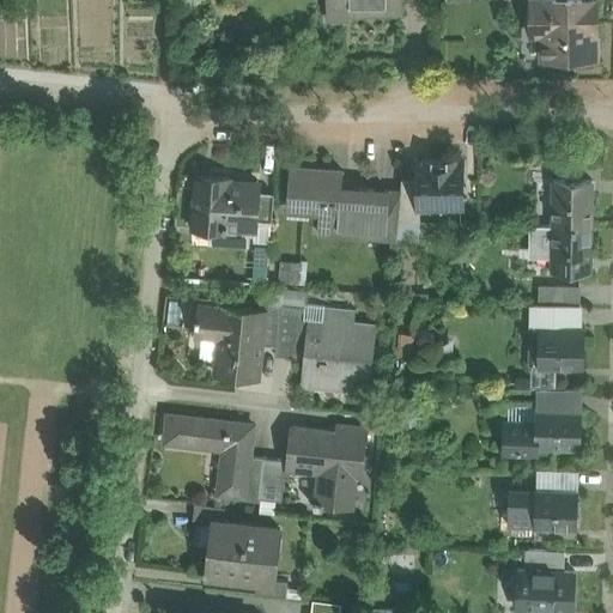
[(596,0),(532,0),(532,17),(529,17),(527,19),(527,28),(530,30),(532,30),(532,34),(545,34),(545,58),(596,58),(596,0)]
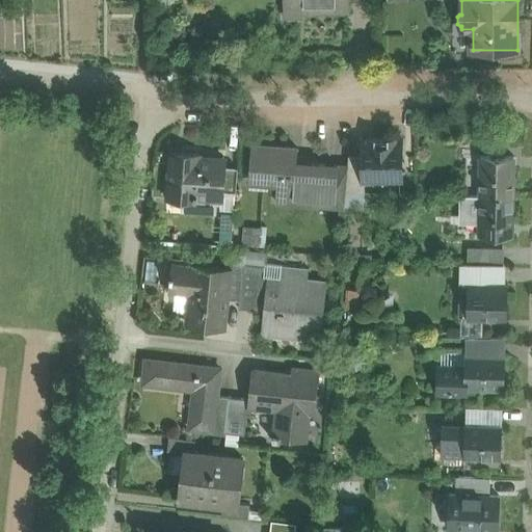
[(401,138),(363,138),(363,180),(401,181),(401,138)]
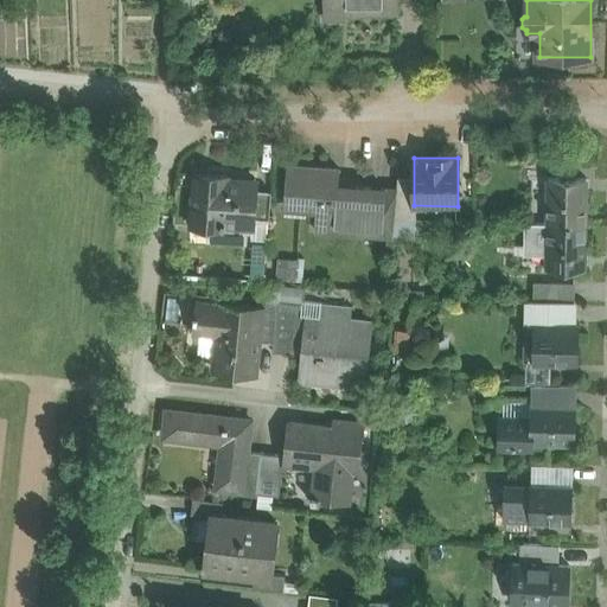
[(340,170),(287,166),(283,206),(317,209),(314,230),(352,232),(352,222),(368,223),(370,189),(339,186),(340,170)]
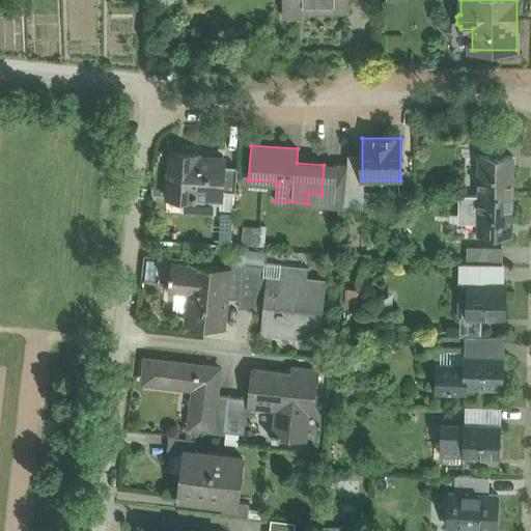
[(199,155),(171,152),(167,197),(197,199),(197,197),(222,198),(224,166),(225,160),(199,158),(199,155)]
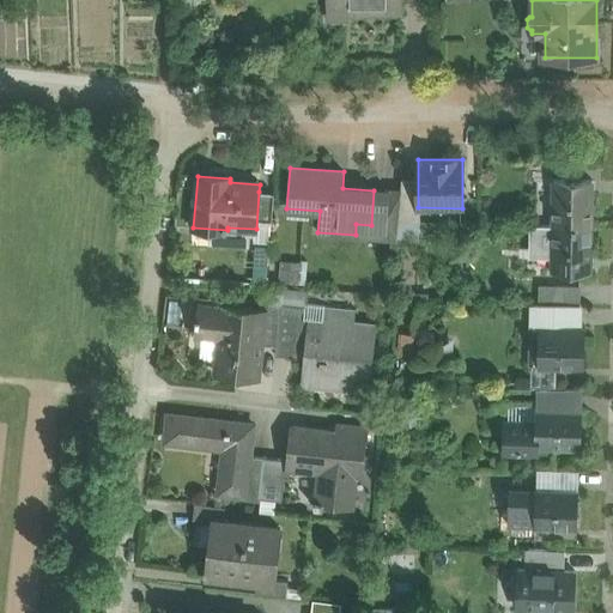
[(593,180),(554,180),(553,224),(592,225),(593,180)]
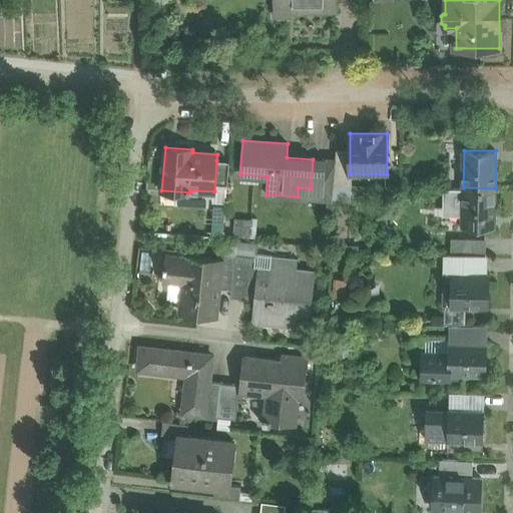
[(336,160),(313,159),(311,188),(334,190),(336,160)]
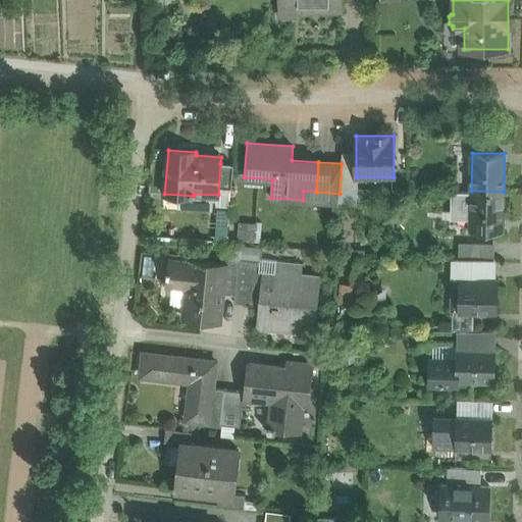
[(232,164),(220,163),(218,195),(217,205),(229,206),(232,164)]
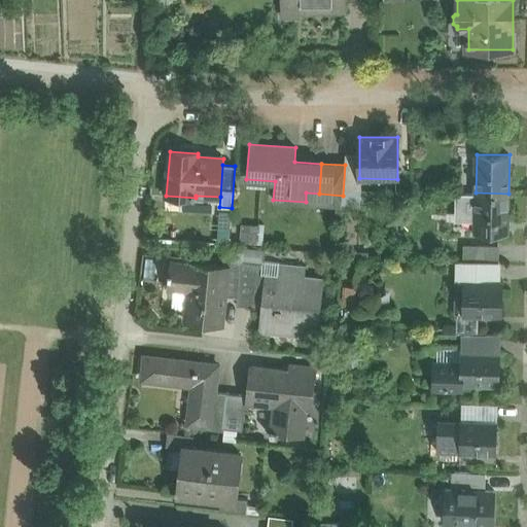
[(508,194),(476,192),(476,233),(507,234),(508,194)]
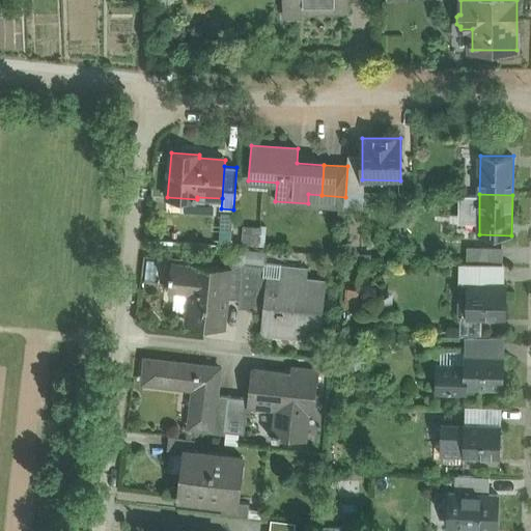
[(243,263),(230,261),(229,271),(230,271),(227,299),(239,301),(240,301),(243,263)]
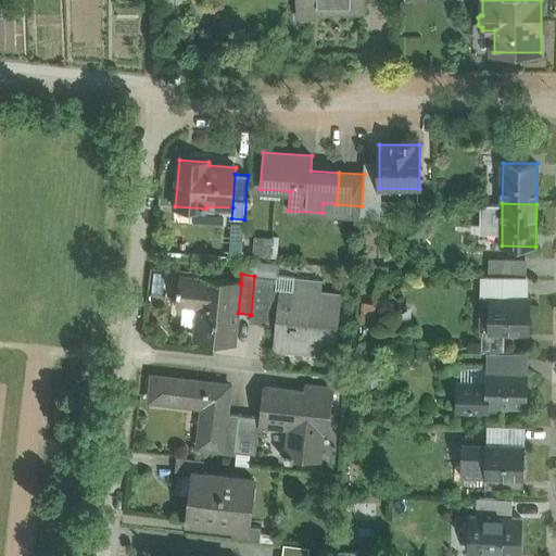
[(277,278),(254,276),(251,315),(250,315),(249,323),(276,325),(280,288),(276,288),(277,278)]
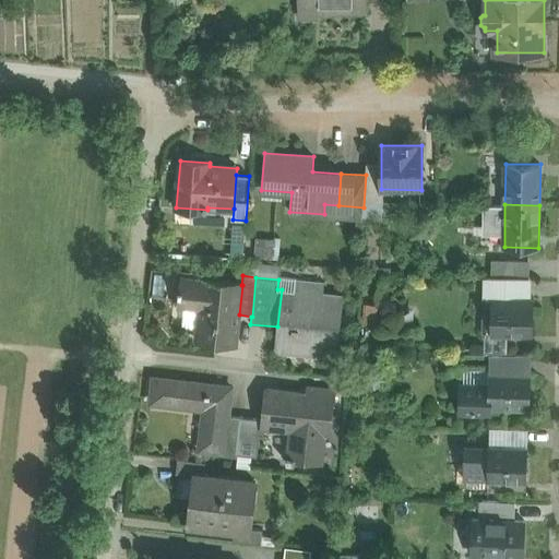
[(530,278),(487,277),(486,299),(530,300),(530,278)]
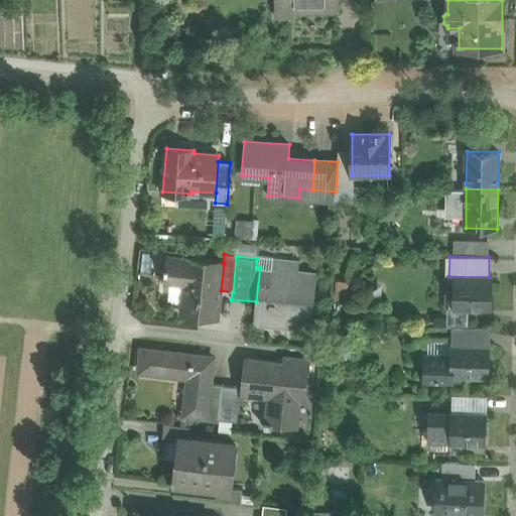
[(223,263),(168,257),(167,267),(165,266),(164,273),(166,273),(165,282),(184,284),(181,312),(162,310),(162,311),(181,313),(218,317),(221,290),(224,263),(223,263)]
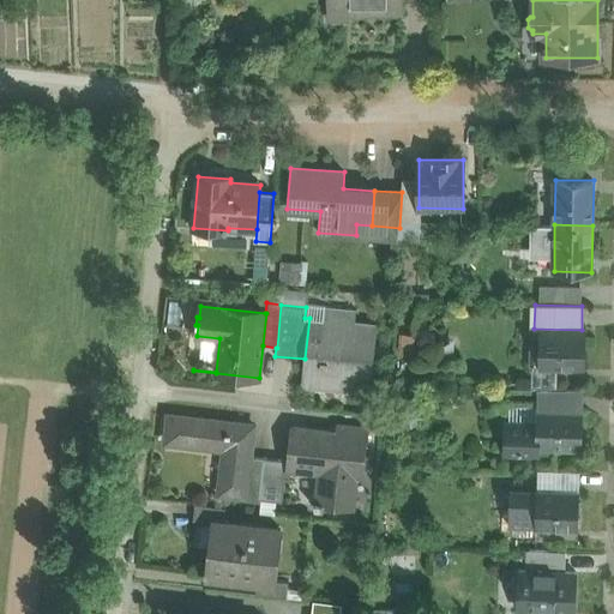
[(356,309),(324,307),(323,320),(309,318),(305,359),(302,385),(369,392),(377,325),(354,323),(356,309)]
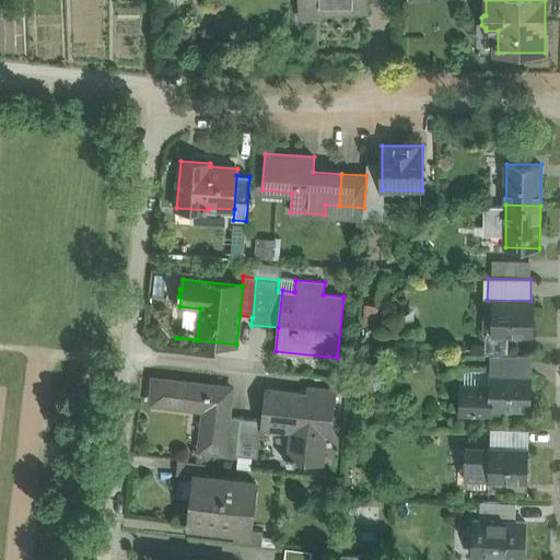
[(531,301),(487,300),(487,317),(494,318),(494,334),(532,334),(533,301),(531,301)]
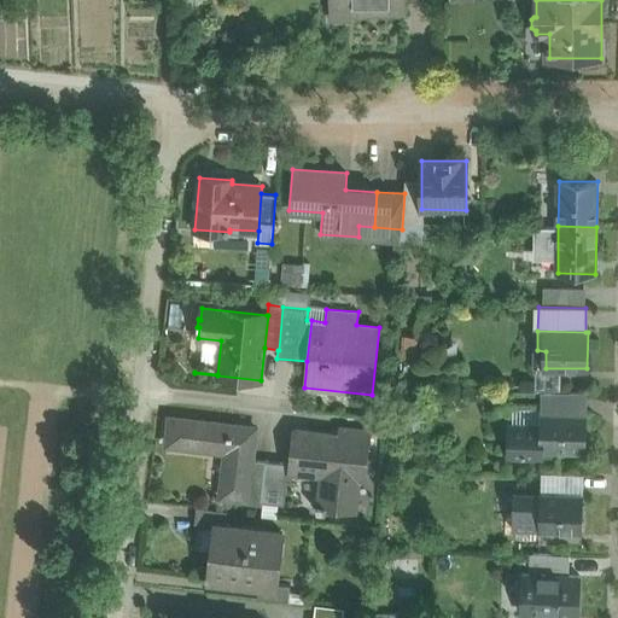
[(586,394),(544,392),(544,412),(586,413),(586,394)]
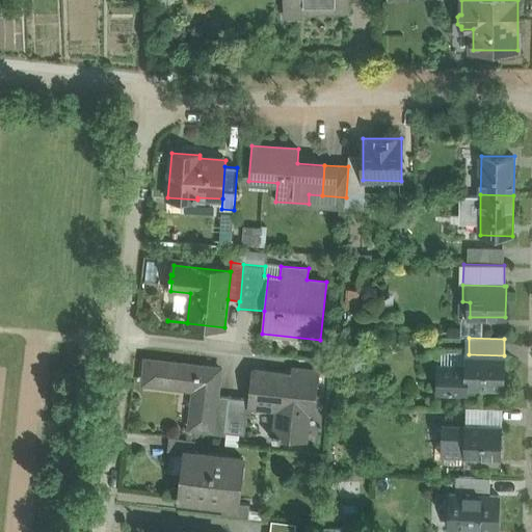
[(504,355),(469,354),(468,368),(441,367),(440,391),(463,392),(463,386),(503,387),(504,355)]
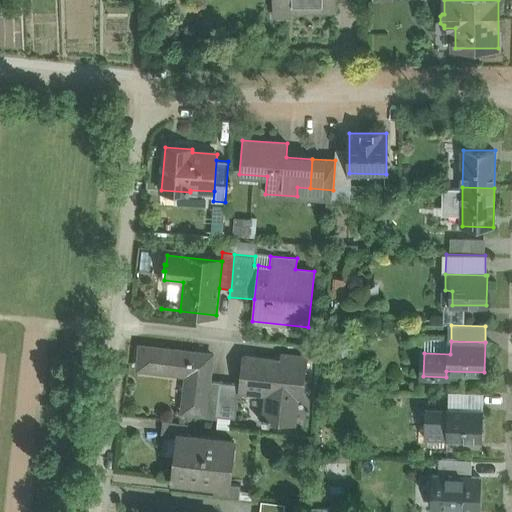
[(211,355),(140,346),(138,368),(187,374),(182,412),(205,414),(208,381),(211,355)]
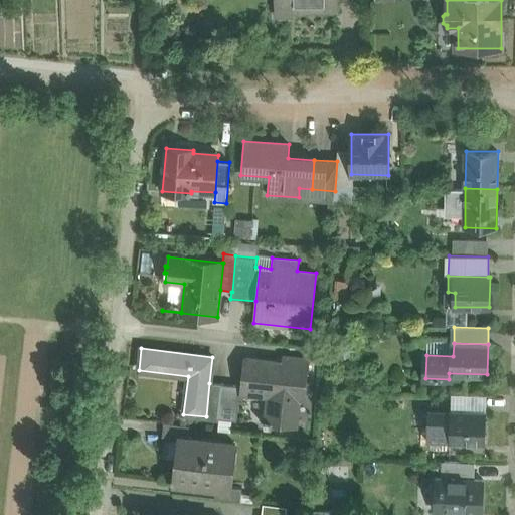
[(293,364),(243,358),(239,392),(277,396),(273,424),(296,426),(299,399),(305,399),(309,360),(294,359),(293,364)]
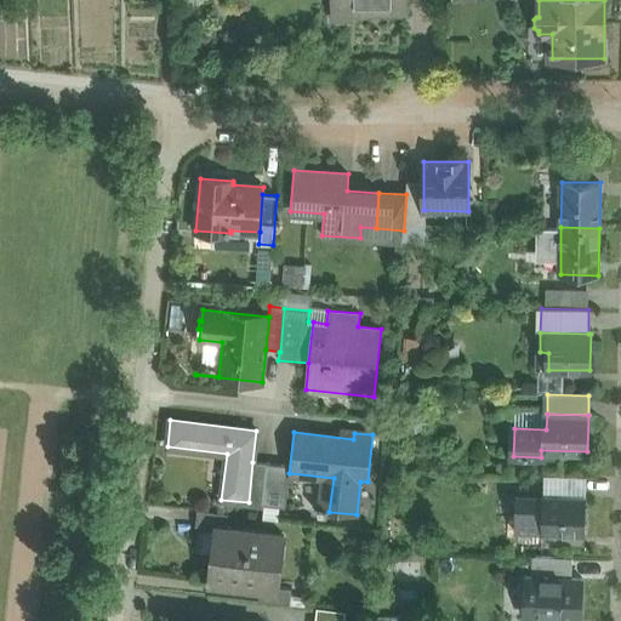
[(267,463),(252,462),(249,502),(263,505),(267,463)]
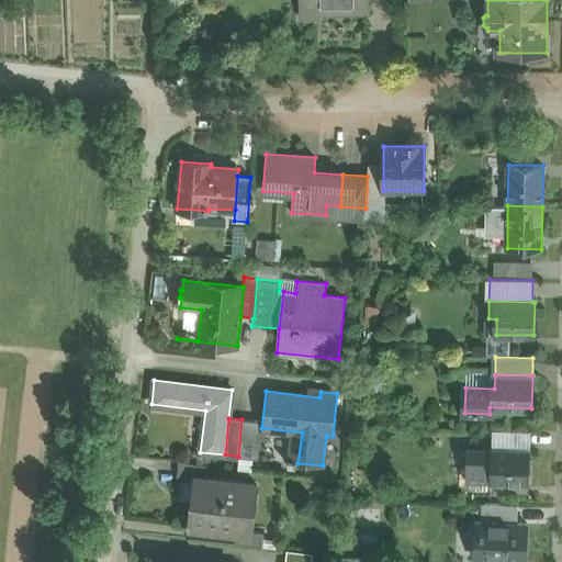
[(258,422),(242,419),(238,457),(254,458),(258,422)]
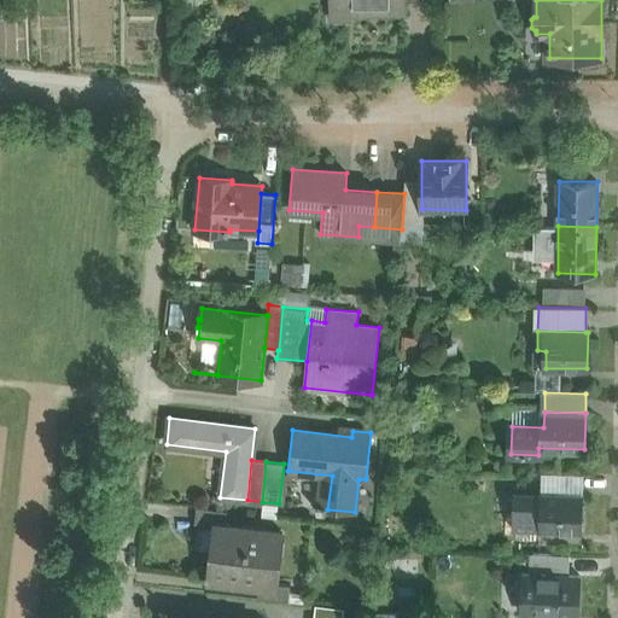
[(583,495),(541,493),(541,494),(514,493),(513,529),(540,530),(582,531),(583,495)]
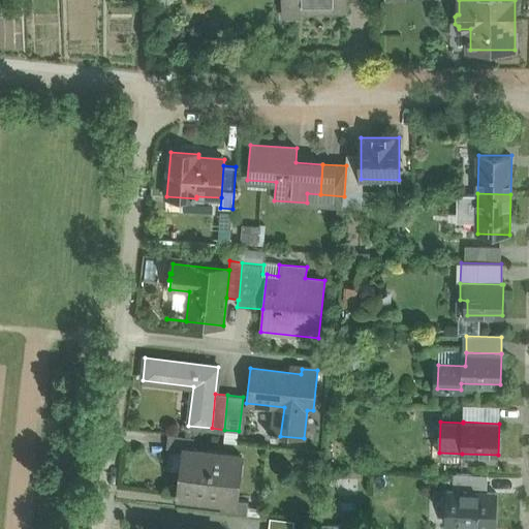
[(193,438),(168,435),(166,447),(184,449),(192,450),(193,438)]
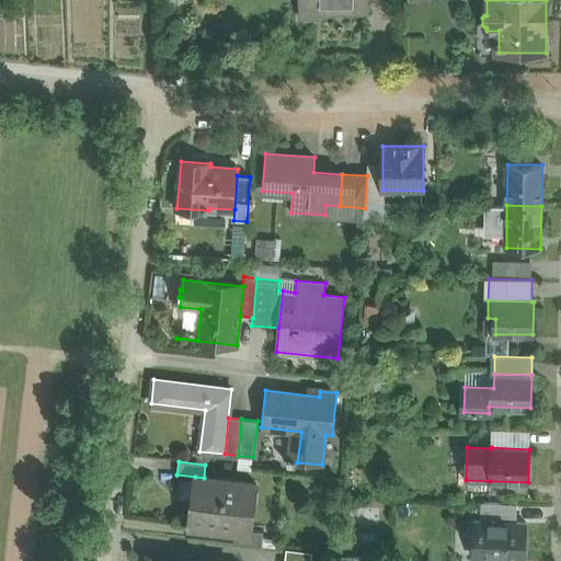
[(204,478),(195,477),(190,524),(236,529),(250,530),(255,484),(204,478)]
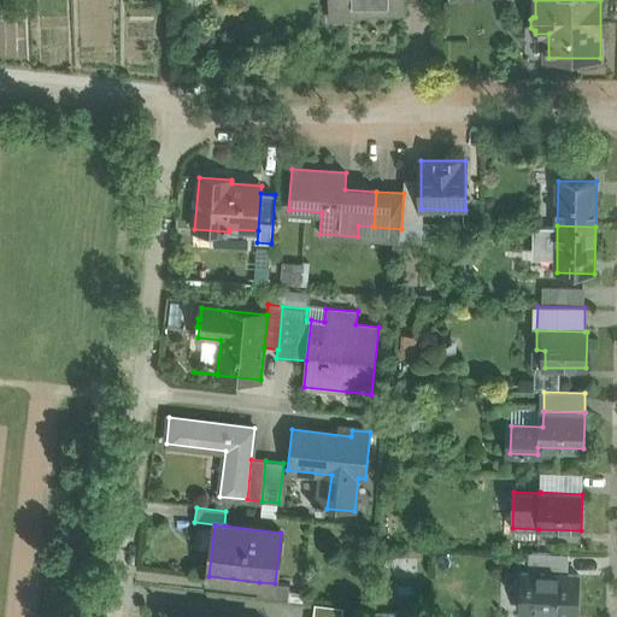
[(569,554),(532,552),(532,573),(538,574),(568,575),(569,554)]
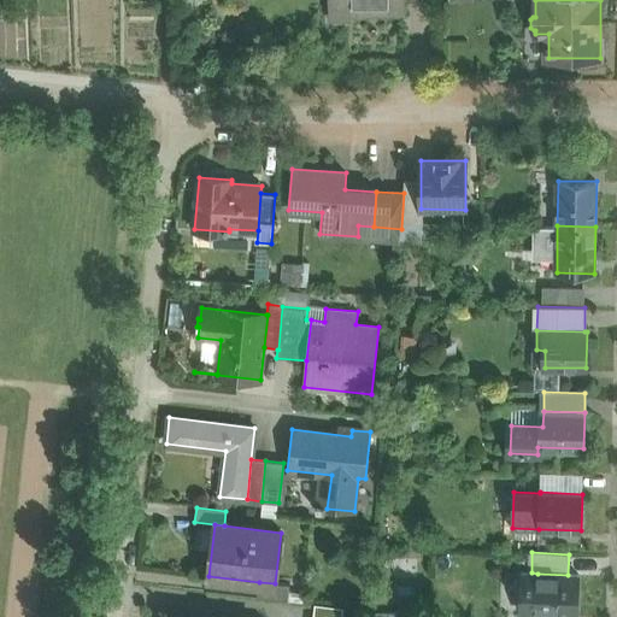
[(568,575),(538,574),(532,573),(523,573),(522,610),(577,612),(579,576),(568,575)]
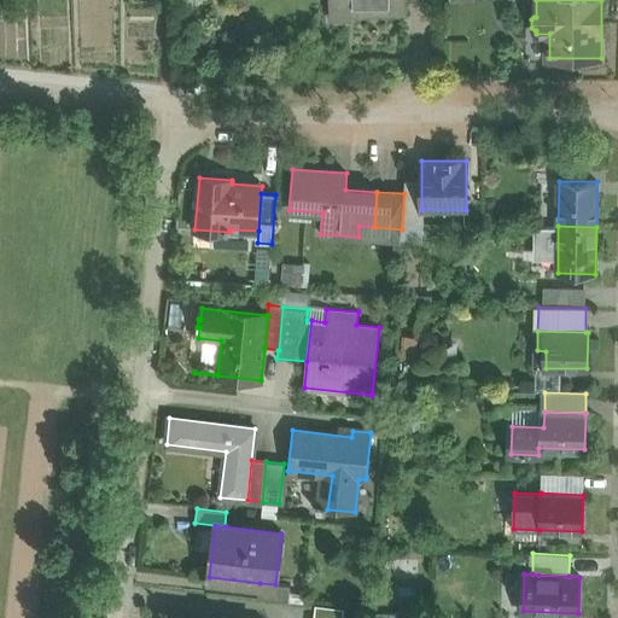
[(275,584),(260,583),(258,598),(287,600),(289,587),(275,584)]
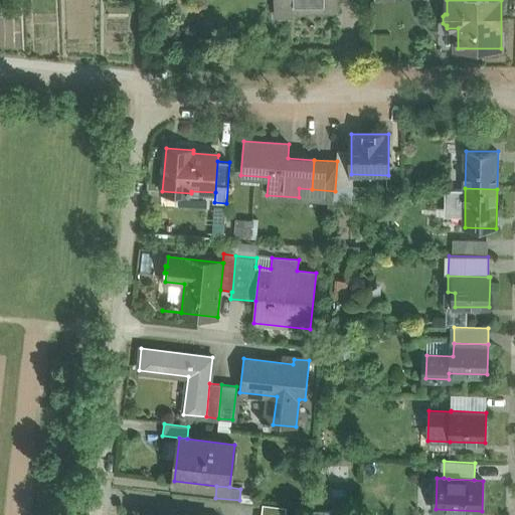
[(285,514),(287,507),(263,504),(262,514),(285,514)]
